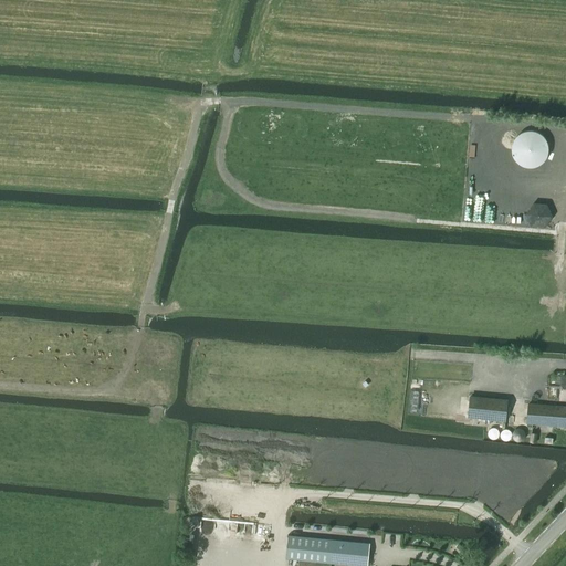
[(547,155),(548,149),(547,144),(545,138),(541,135),(535,132),(530,130),(524,132),(519,135),(515,138),(512,144),(511,149),(512,155),(515,160),(519,165),(524,167),(530,168),(536,167),(541,165),(545,160),(547,155)]
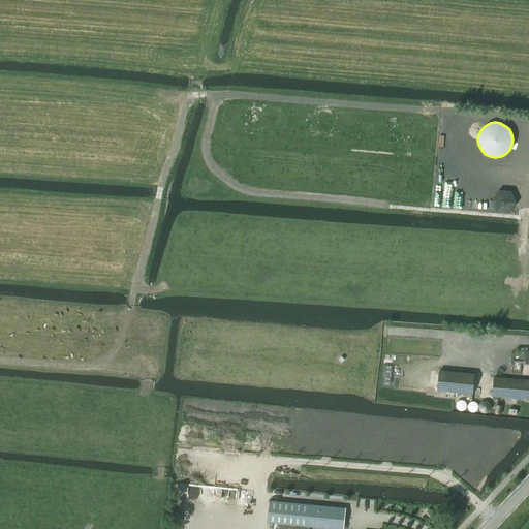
[(472,394),(474,374),(439,371),(437,391),(472,394)]
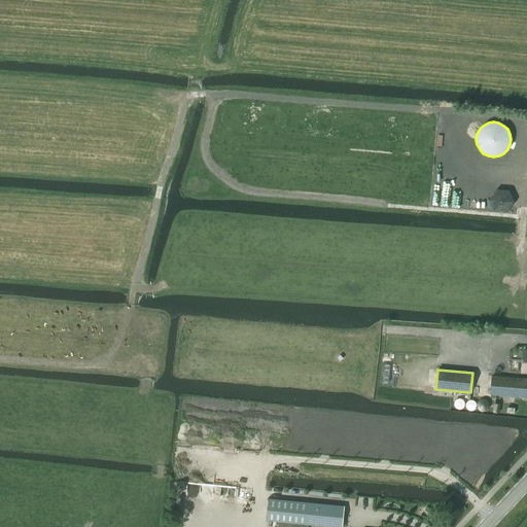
[(526,397),(526,379),(492,376),(491,395),(526,397)]
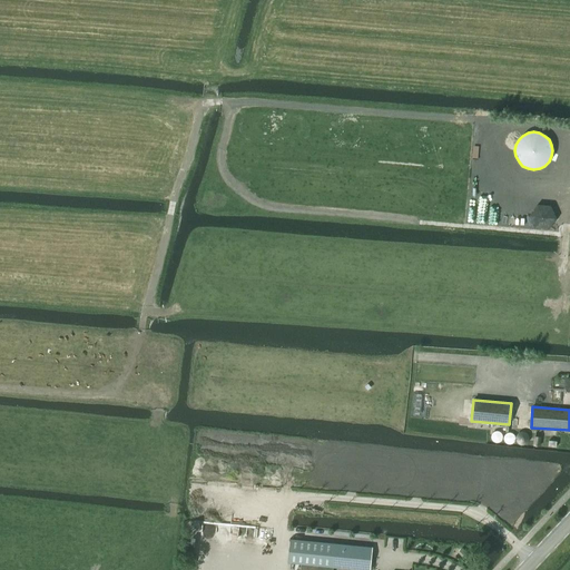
[(256,497),(255,505),(267,507),(267,497),(256,497)]
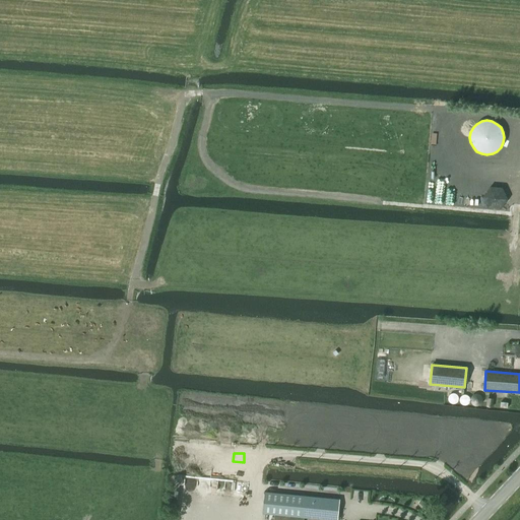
[(266,493),(264,514),(275,515),(274,519),(303,519),(304,518),(315,519),(314,519),(319,519),(322,519),(337,519),(339,500),(266,493)]
